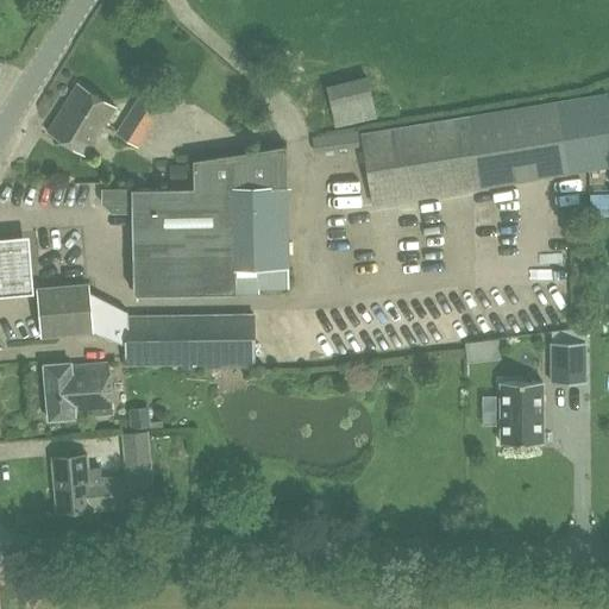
[(336,127),(377,118),(368,75),(326,86),(336,127)]
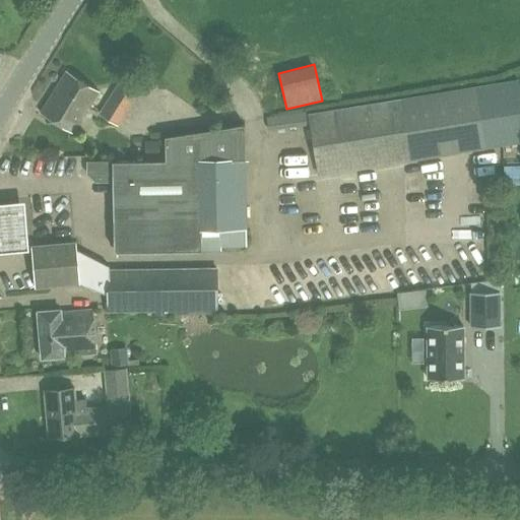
[(73,133),(99,91),(66,71),(40,113),(73,133)]
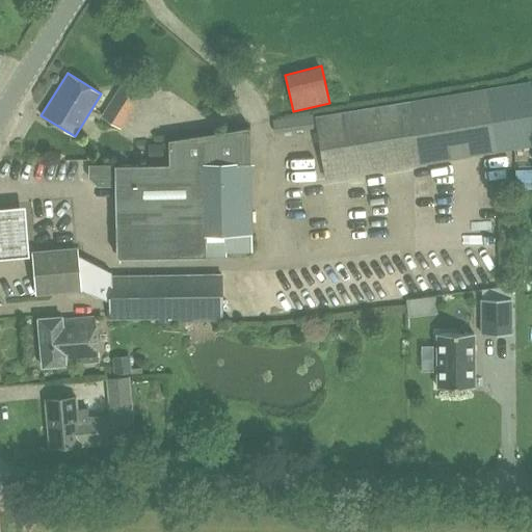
[(124,80),(101,116),(121,129),(143,92),(124,80)]
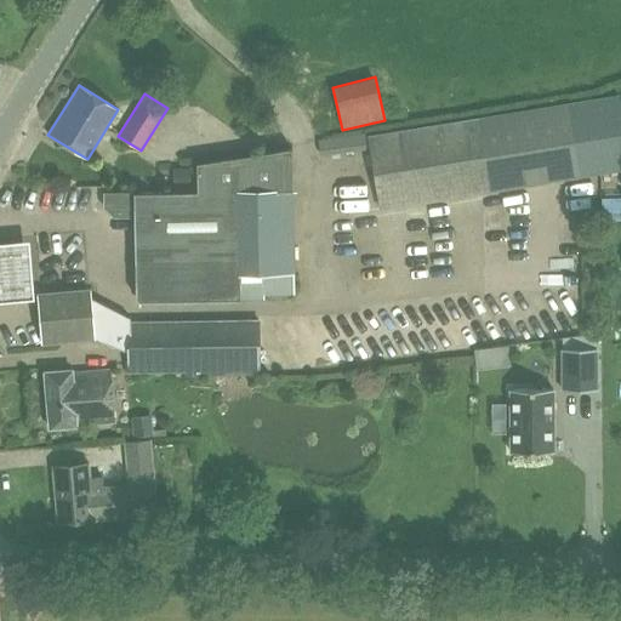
[(380,209),(491,192),(584,177),(571,102),(480,118),(368,135),(368,132),(358,134),(358,130),(332,134),(334,137),(318,140),(320,157),(370,148),(380,209)]
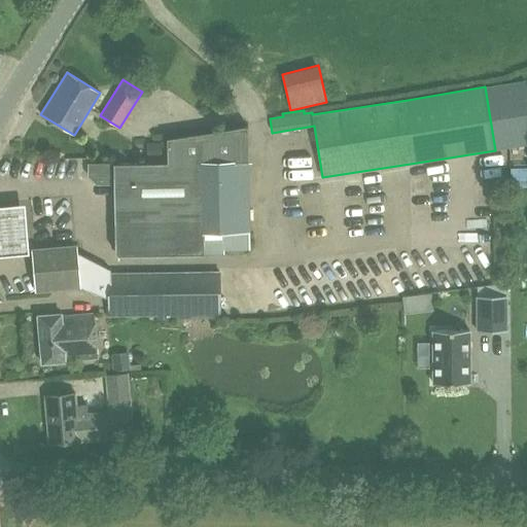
[(249,231),(248,161),(247,126),(167,138),(168,163),(155,164),(155,163),(114,164),(116,255),(157,255),(157,251),(249,249),(249,231)]
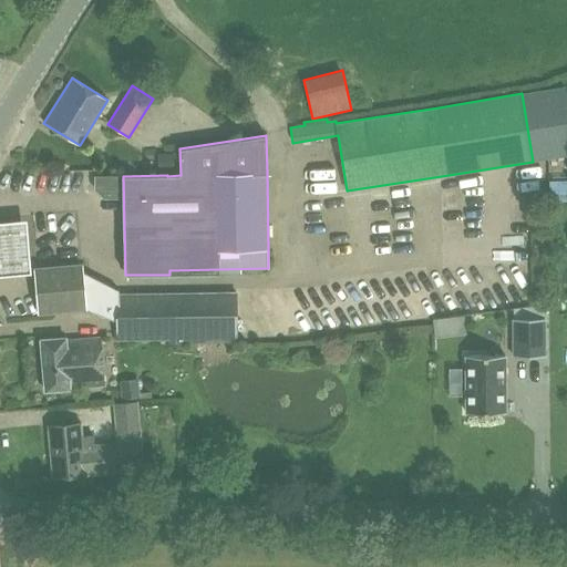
[(174,154),(157,154),(158,165),(174,165),(174,154)]
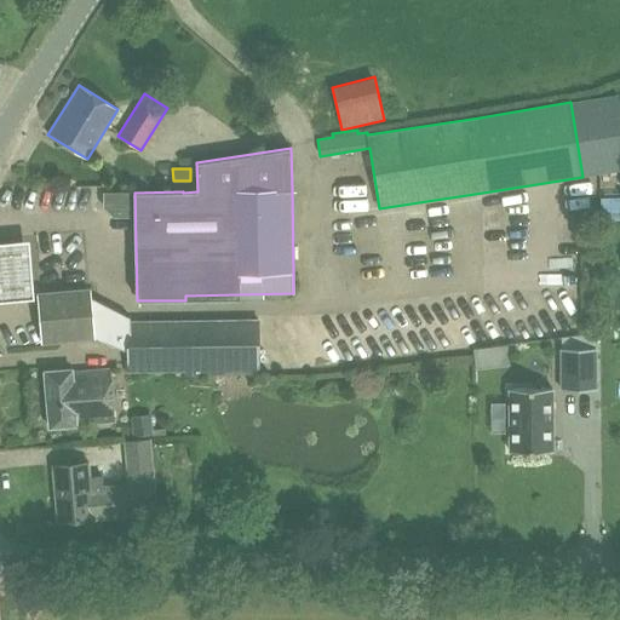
[(344,197),(371,196),(371,178),(344,179),(344,197)]
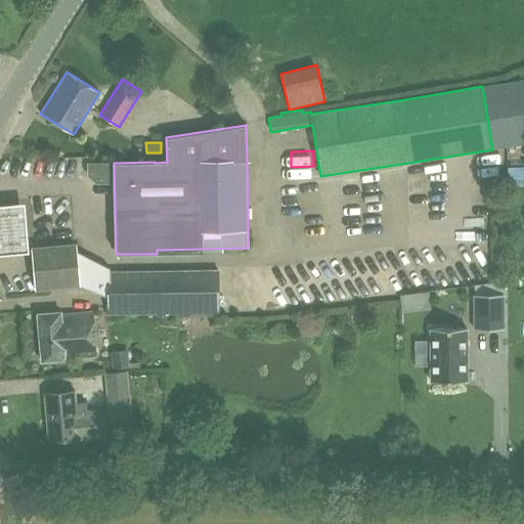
[(445,187),(442,167),(426,170),(429,189),(445,187)]
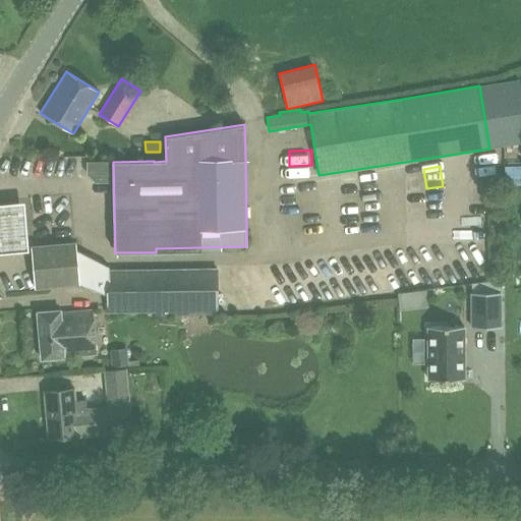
[(0,249),(27,248),(24,204),(0,205),(0,249)]
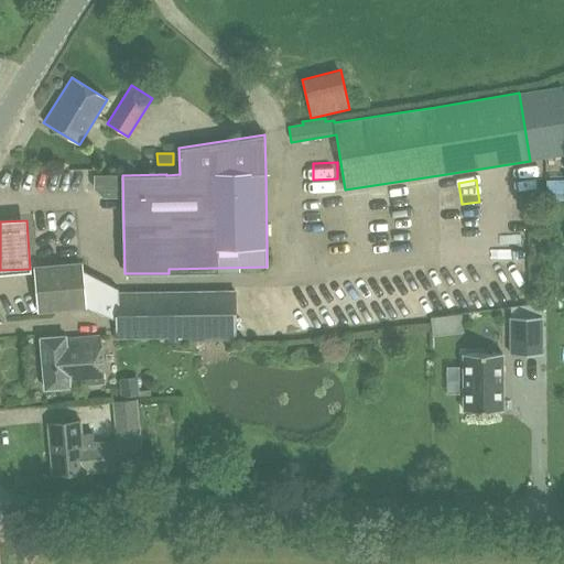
[(237,291),(118,292),(118,290),(83,272),(82,263),(33,268),(38,314),(86,311),(116,322),(116,338),(169,338),(169,340),(237,340),(237,291)]
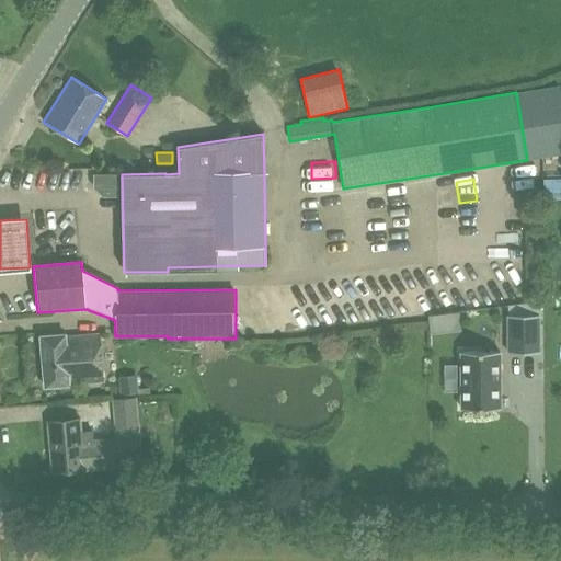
[(527,265),(507,266),(510,307),(516,307),(515,295),(529,294),(527,265)]
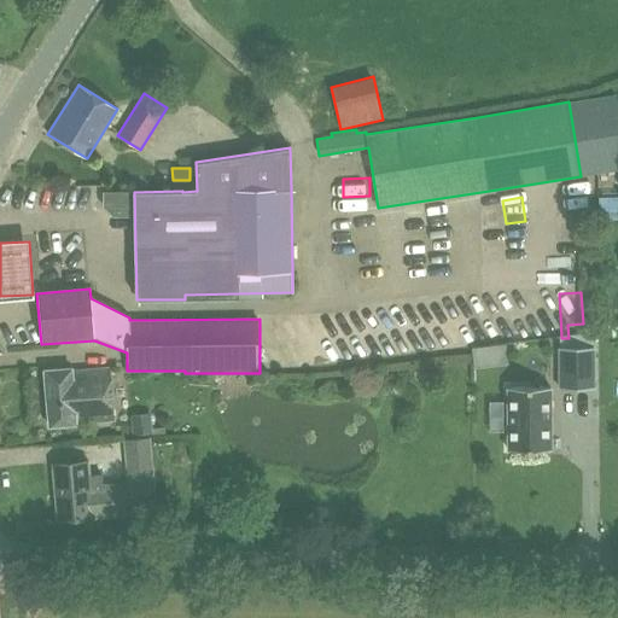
[(559,348),(560,389),(594,389),(593,347),(559,348)]
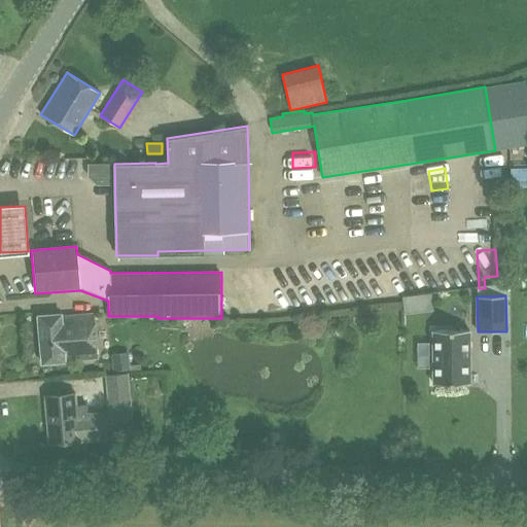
[(98,357),(94,313),(61,316),(61,314),(38,316),(42,363),(65,361),(65,359),(98,357)]
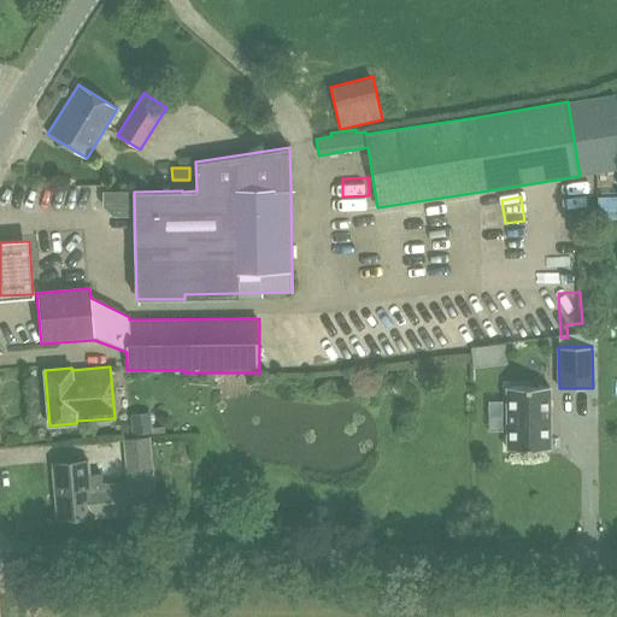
[(130,413),(131,434),(151,433),(152,436),(164,435),(163,427),(152,428),(151,412),(130,413)]
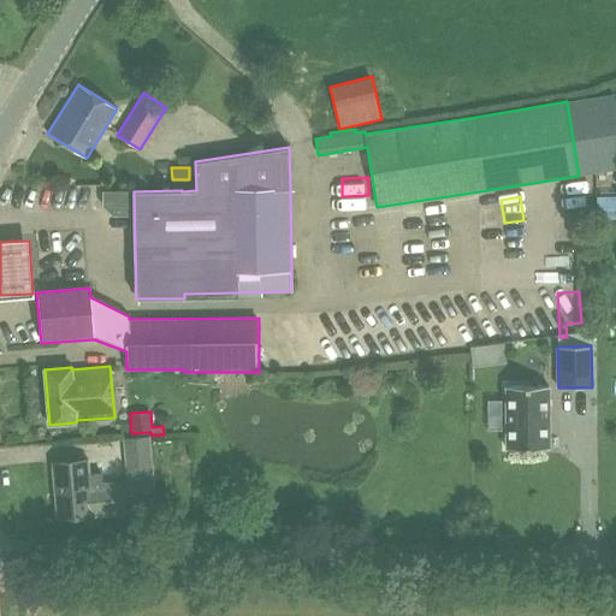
[(125,454),(130,514),(157,510),(155,487),(167,485),(166,451),(125,454)]
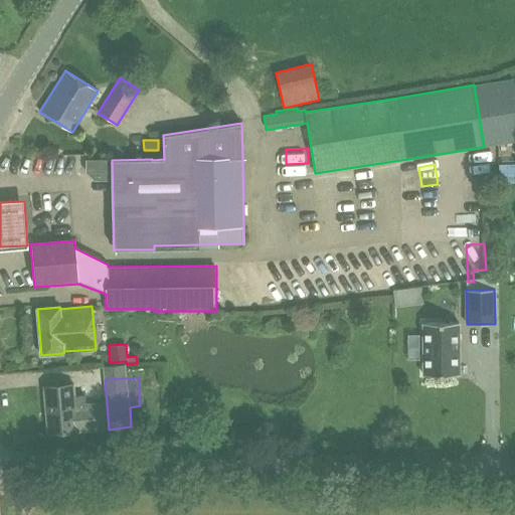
[(87,430),(84,395),(74,396),(73,384),(44,386),(48,434),(87,430)]
